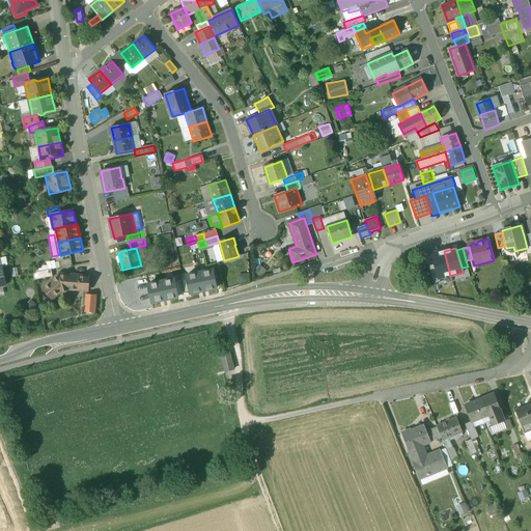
[(440,279),(450,276),(444,251),(432,254),(435,264),(439,279),(440,279)]
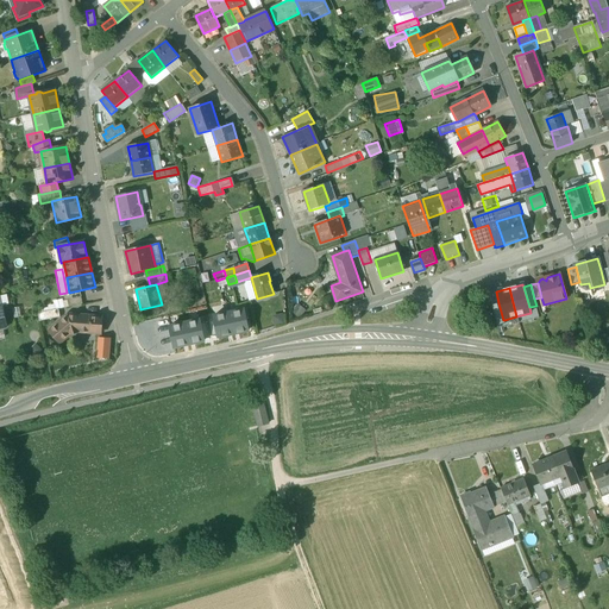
[(69,293),(64,294),(66,301),(68,300),(81,297),(80,290),(69,293)]
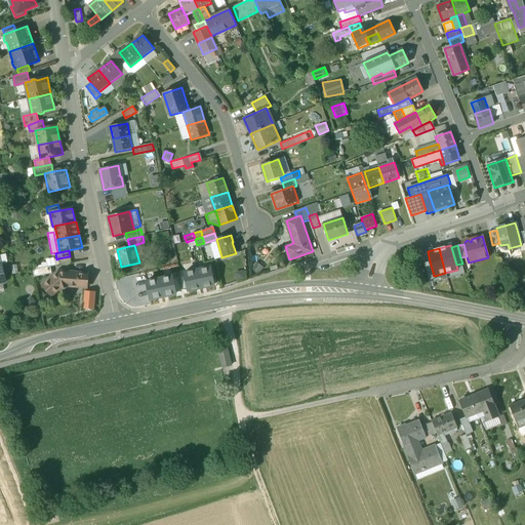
[(70,256),(58,258),(59,265),(71,263),(70,256)]
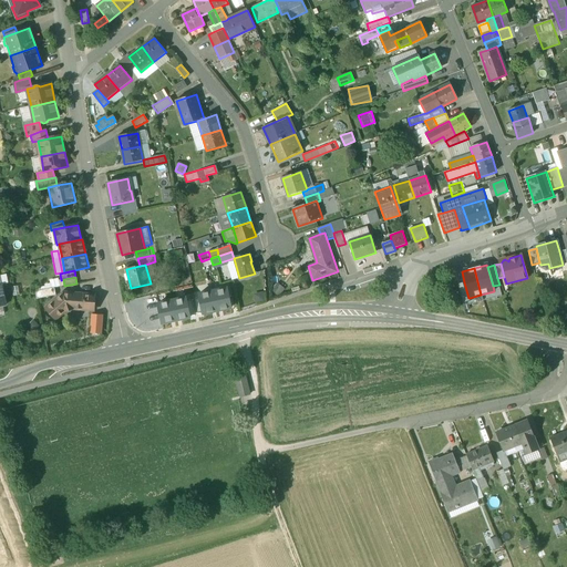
[(468,298),(464,282),(459,285),(463,303),(471,301),(470,298),(468,298)]
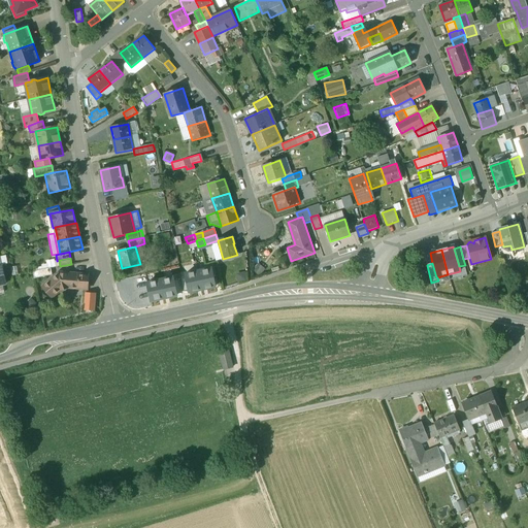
[(51,268),(33,271),(34,278),(53,275),(51,268)]
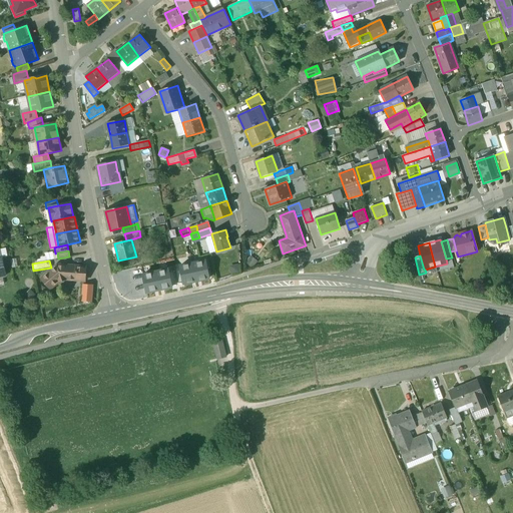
[(196,282),(209,279),(205,261),(193,264),(196,282)]
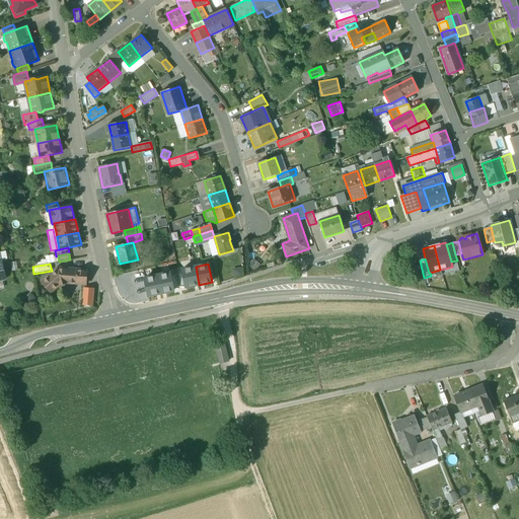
[(186,287),(199,285),(196,267),(182,269),(183,274),(186,286),(186,287)]
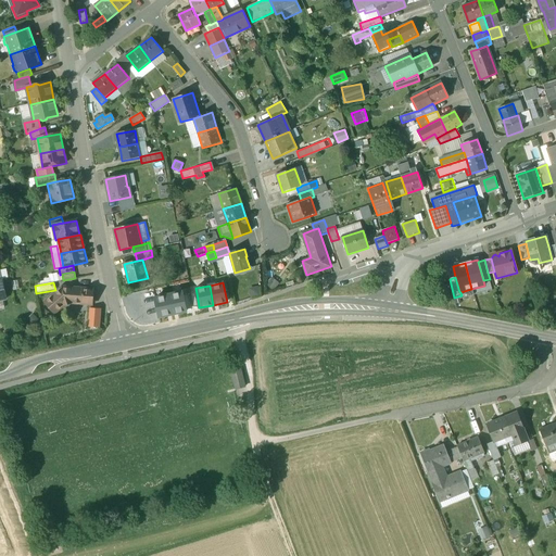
[(93,290),(62,288),(45,302),(54,314),(64,305),(72,303),(92,305),(93,290)]
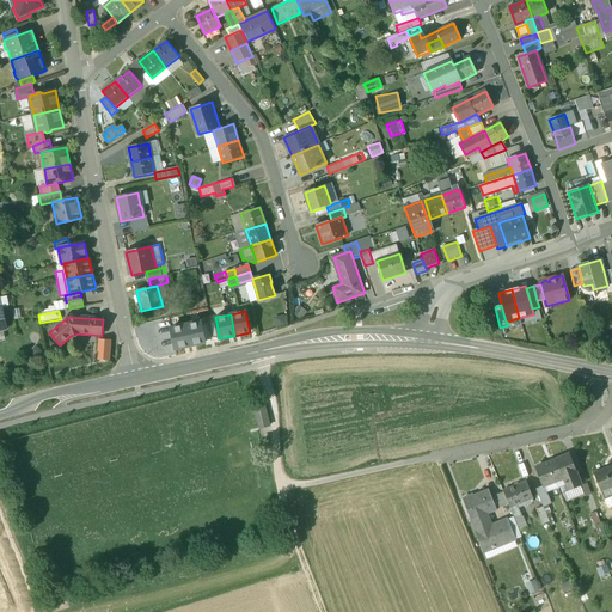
[(201,322),(185,325),(190,347),(204,343),(204,341),(201,326),(201,322)]
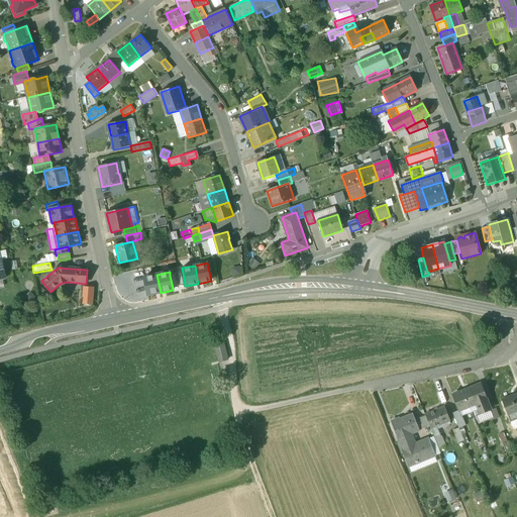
[(157,275),(144,277),(147,295),(161,293),(157,275)]
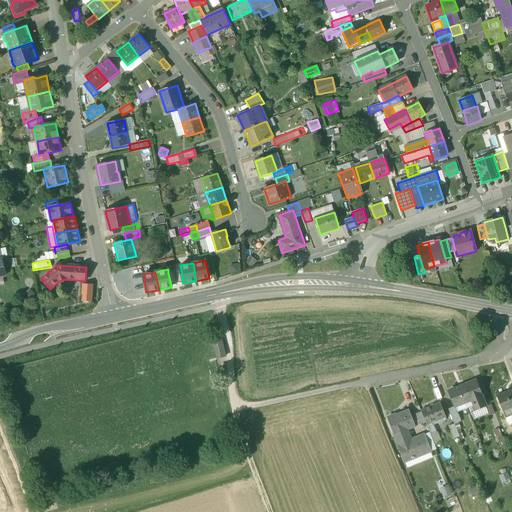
[(92,286),(84,286),(83,300),(91,300),(92,286)]
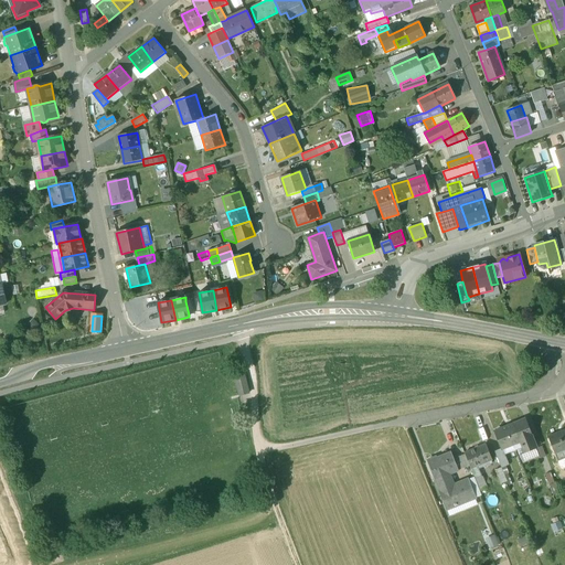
[(245,374),(234,377),(240,395),(249,393),(245,374)]
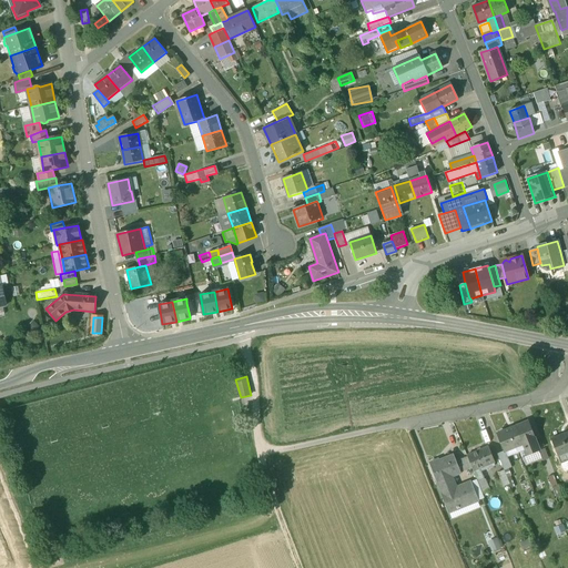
[(527,422),(516,427),(520,439),(521,439),(528,456),(539,452),(527,422)]
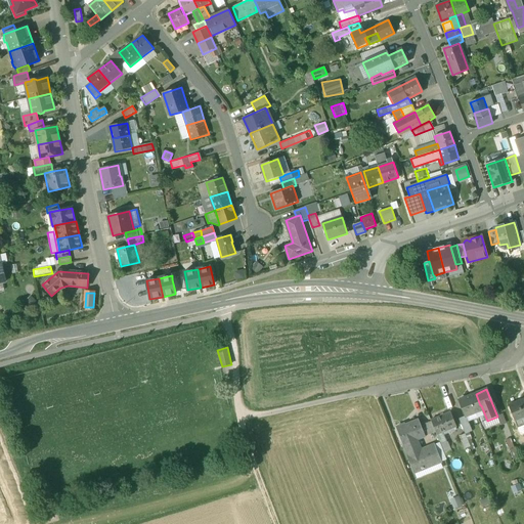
[(476,394),(459,400),(465,417),(482,409),(480,405),(476,394)]
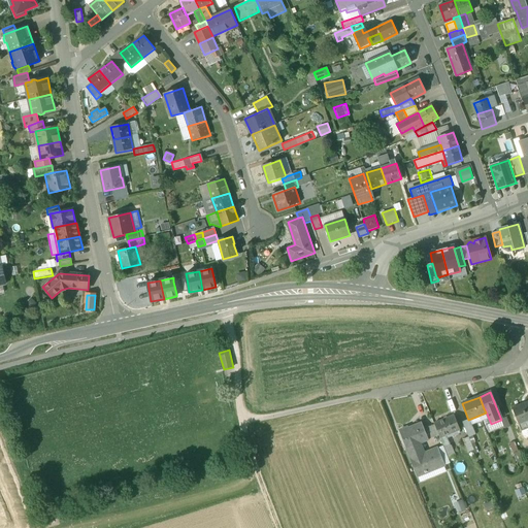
[(527,402),(513,408),(519,424),(527,420),(527,402)]
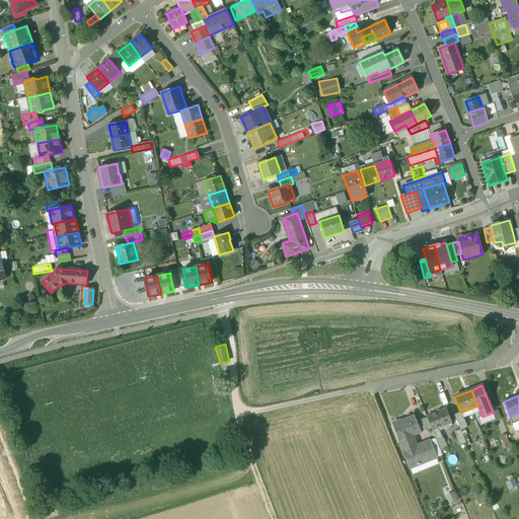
[(446,409),(427,416),(427,418),(431,428),(433,431),(444,427),(445,430),(452,427),(451,424),(452,423),(446,409)]
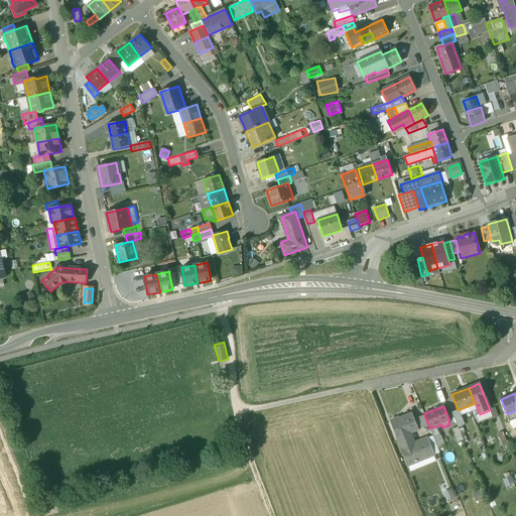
[(412,414),(399,419),(398,418),(390,421),(394,431),(398,430),(400,437),(410,433),(418,429),(414,419),(412,414)]
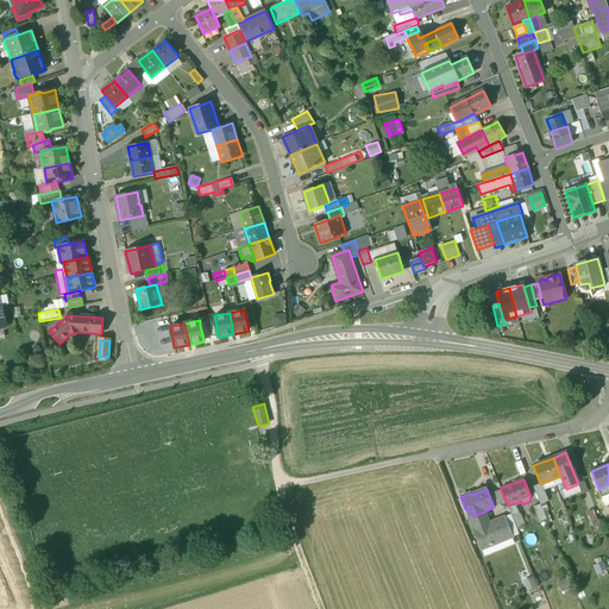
[(501,490),(494,493),(500,506),(506,502),(501,490)]
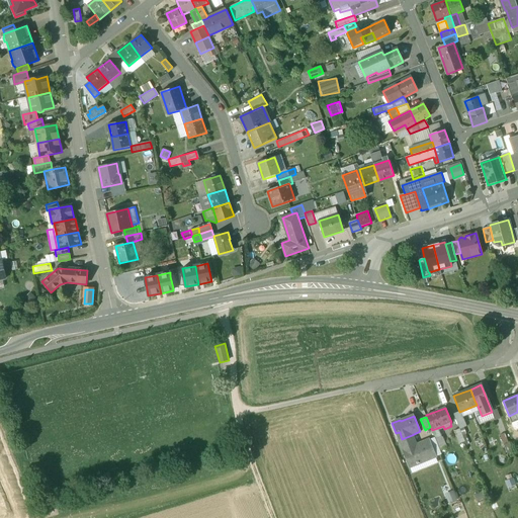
[(425,430),(420,419),(416,421),(420,431),(425,430)]
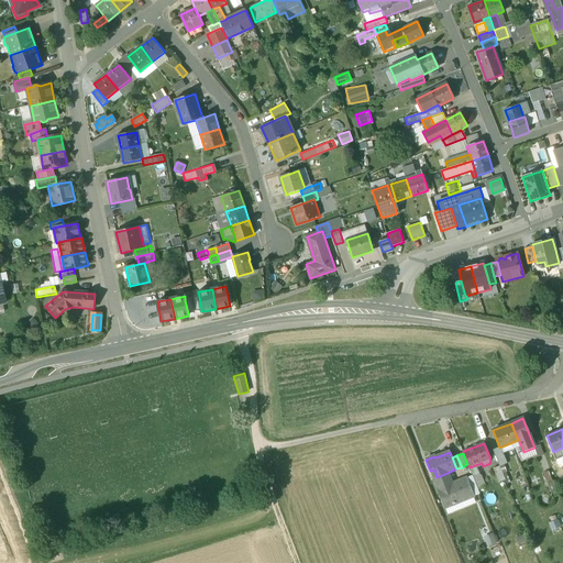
[(500,467),(494,470),(499,483),(505,479),(500,467)]
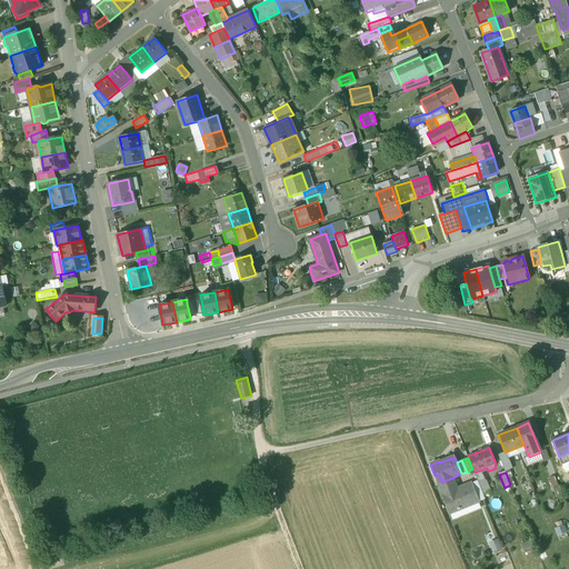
[(452,478),(441,482),(439,475),(435,476),(449,510),(457,508),(458,510),(479,501),(471,483),(457,489),(452,478)]
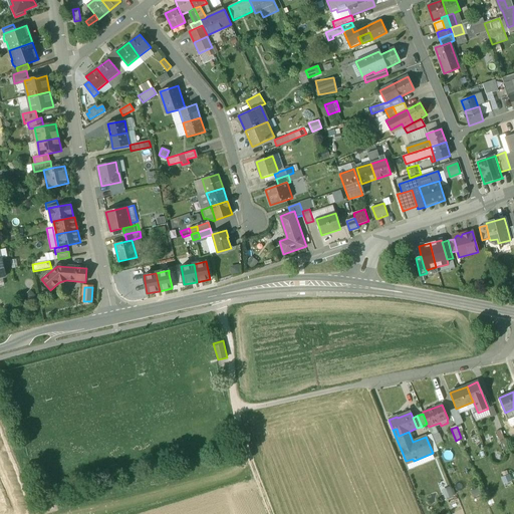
[(501,430),(496,432),(500,442),(505,440),(501,430)]
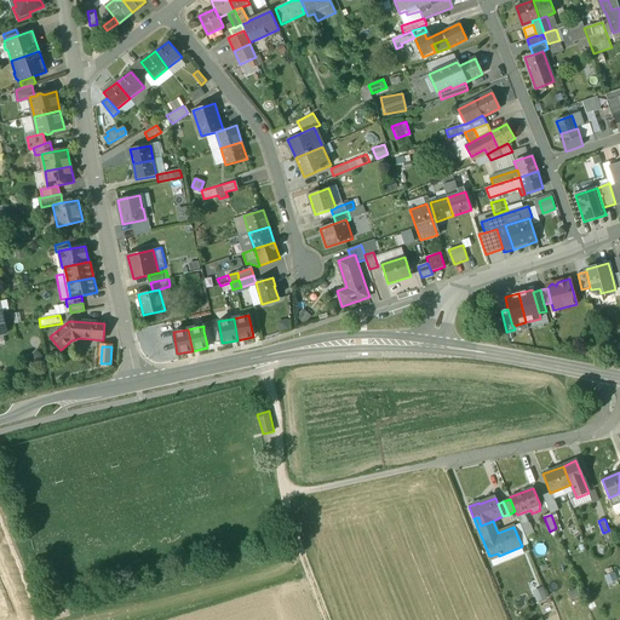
[(529,523),(522,527),(527,539),(534,537),(529,523)]
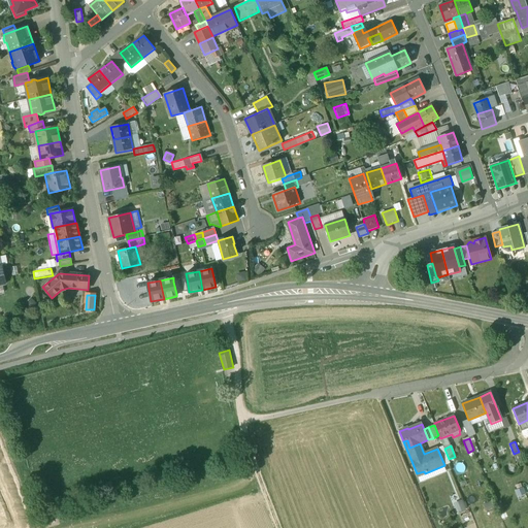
[(516,496),(525,494),(523,487),(514,490),(516,496)]
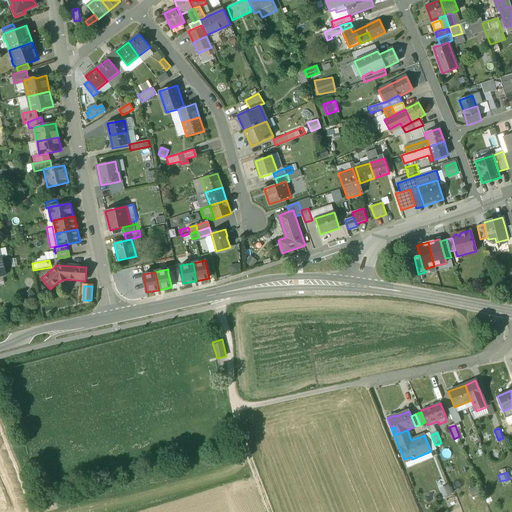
[(447,484),(438,487),(442,497),(451,493),(447,484)]
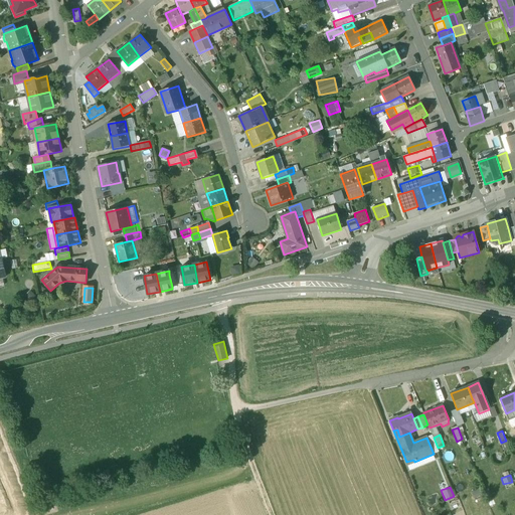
[(485,498),(490,496),(487,489),(481,492),(485,498)]
